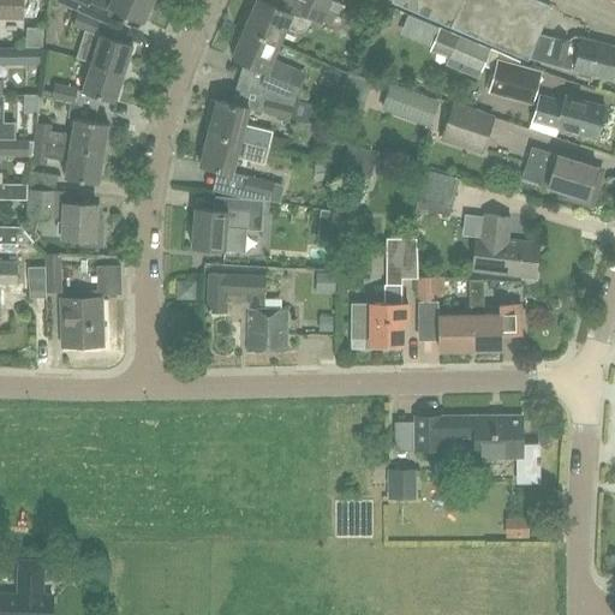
[(0,0),(0,17),(24,18),(24,0),(0,0)]
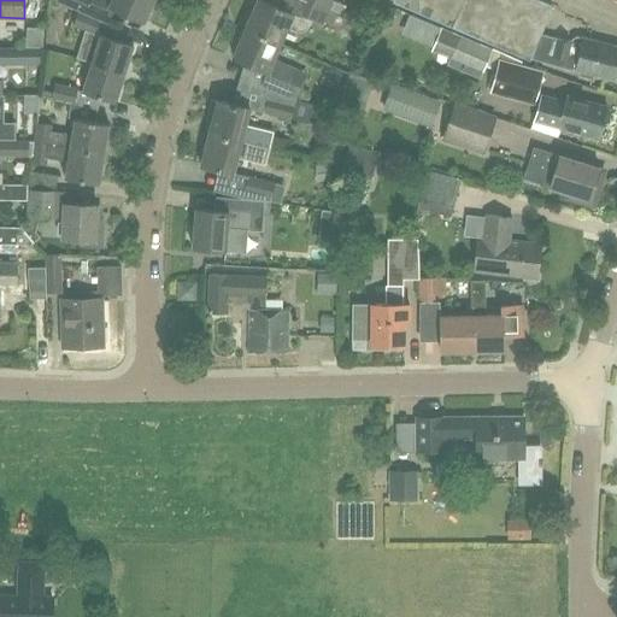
[(142,18),(150,0),(58,0),(109,23),(116,7),(142,18)]
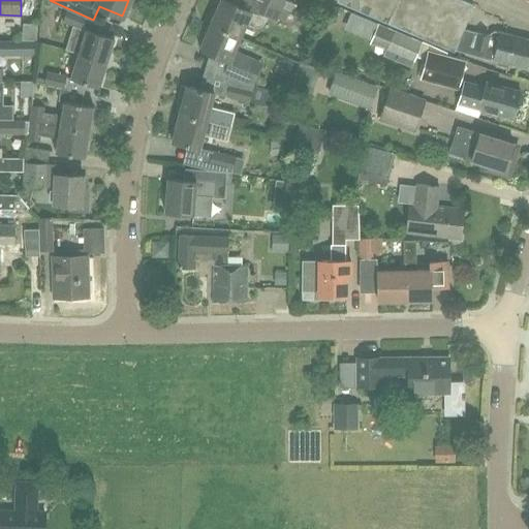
[(245,22),(255,26),(258,27),(262,25),(266,23),(268,18),(277,22),(282,8),(262,0),(258,0),(253,12),(225,0),(220,0),(211,23),(240,35),(245,22)]
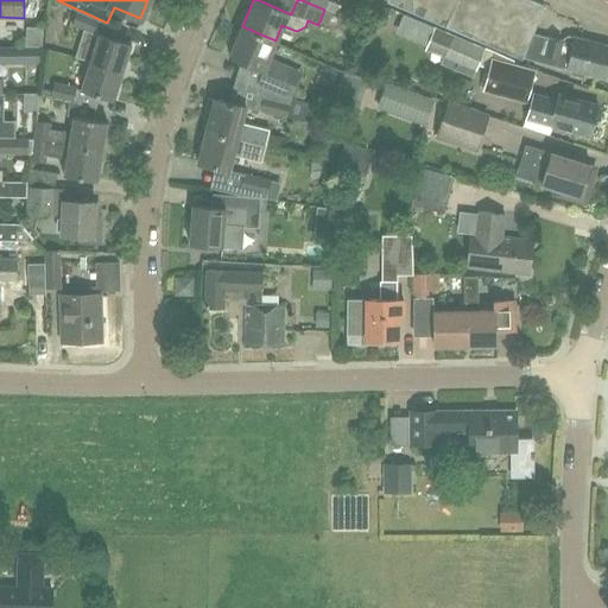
[(302,0),(324,10),(329,0),(302,0)]
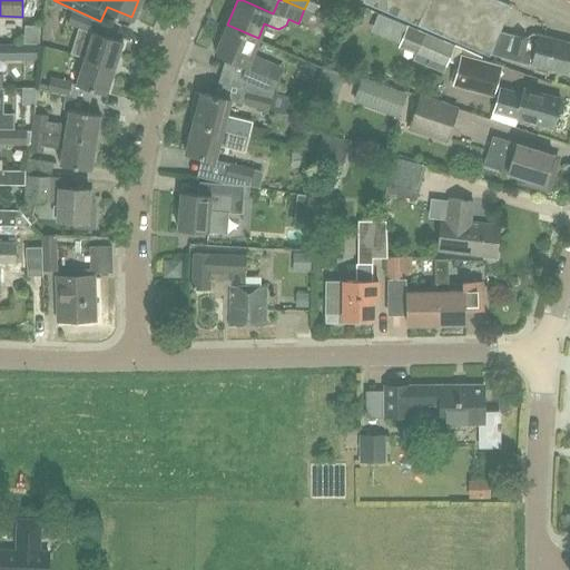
[(501,57),(509,33),(498,30),(508,5),(499,0),(365,0),(489,53),(489,52),(501,57)]
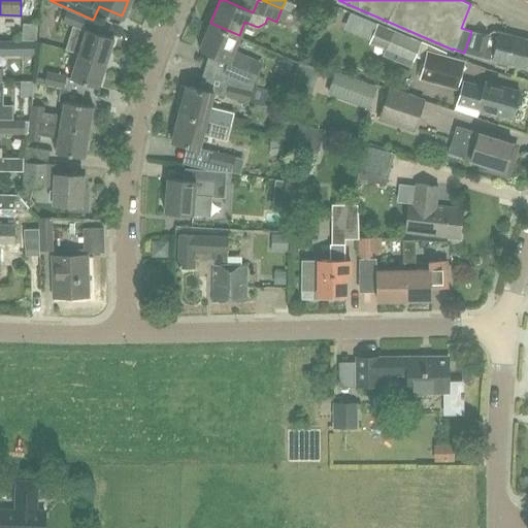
[(339,8),(321,1),(316,13),(335,21),(339,8)]
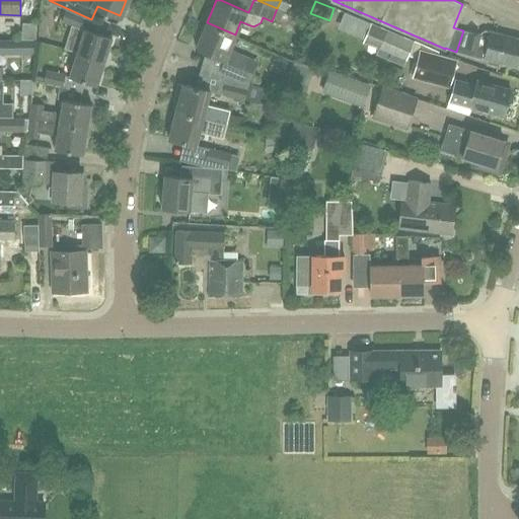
[(66,9),(62,20),(81,28),(85,16),(66,9)]
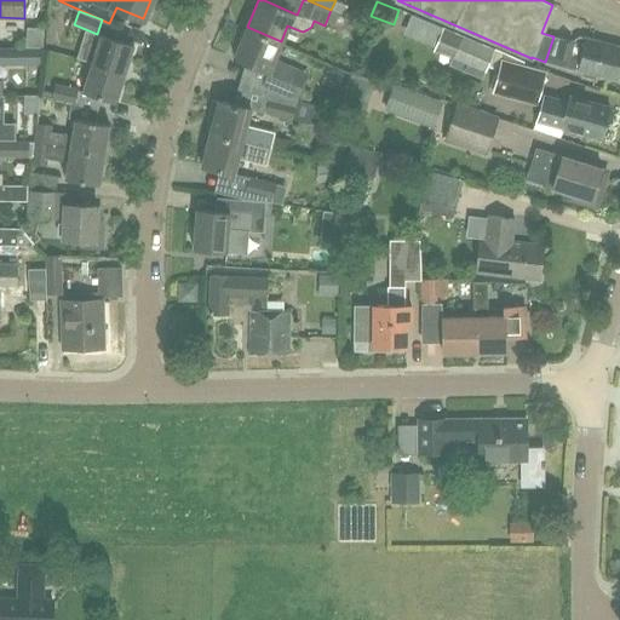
[(281,41),(247,27),(234,56),(268,70),(262,85),(297,99),(309,73),(274,58),(281,41)]
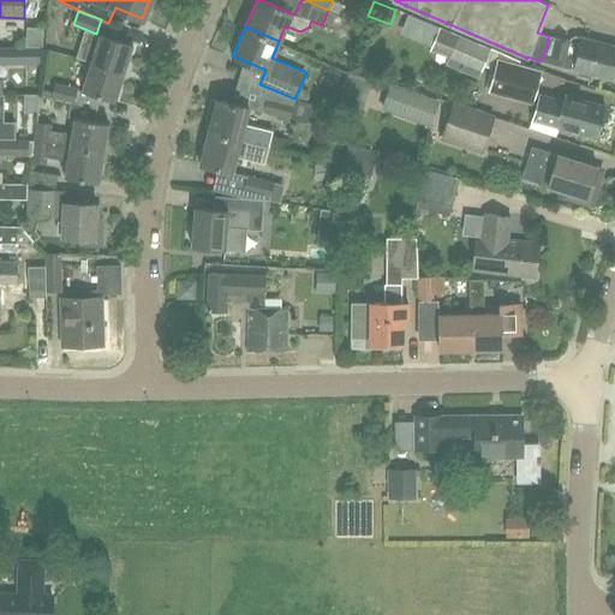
[(89,61),(123,72),(131,42),(99,33),(89,61)]
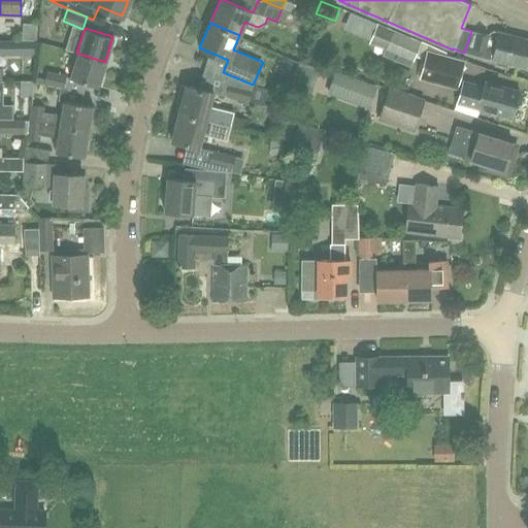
[(389,30),(383,44),(387,45),(384,54),(401,61),(403,56),(413,60),(420,41),(393,30),(393,32),(389,30)]
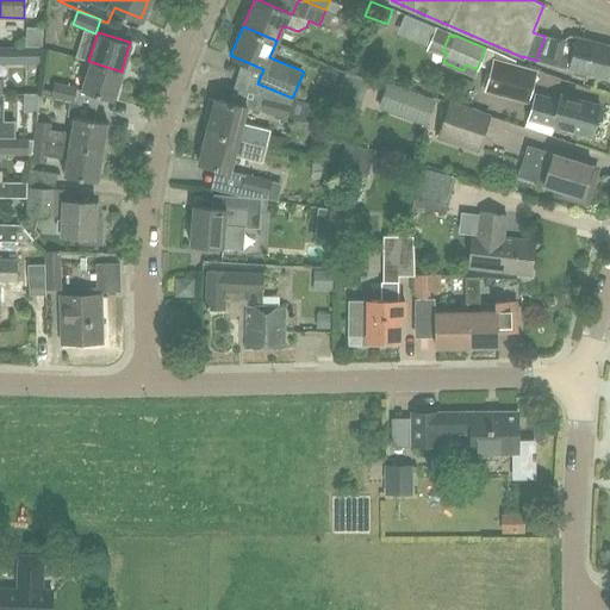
[(552,38),(547,55),(570,61),(567,69),(574,70),(573,74),(586,78),(587,74),(607,79),(609,64),(609,45),(576,37),(571,36),(565,39),(565,42),(552,38)]
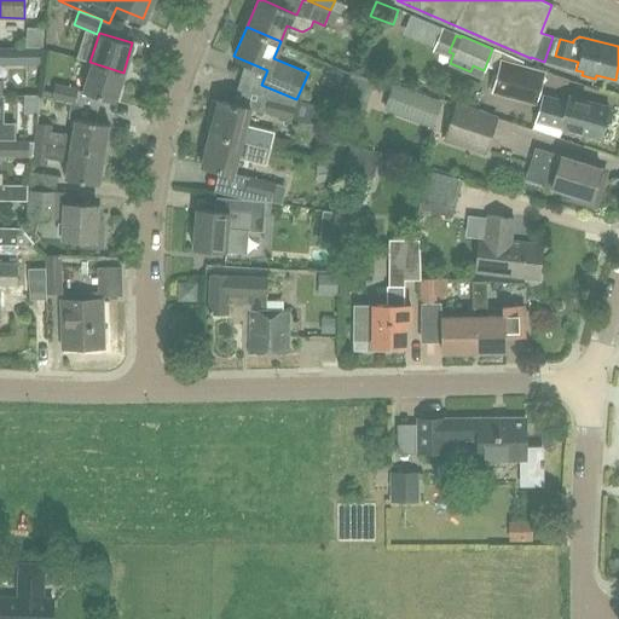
[(0,48),(0,64),(42,64),(42,50),(0,48)]
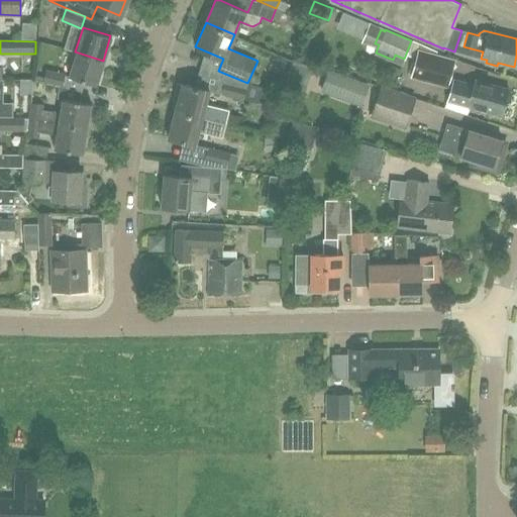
[(447,88),(454,61),(455,60),(418,49),(410,78),(447,88)]
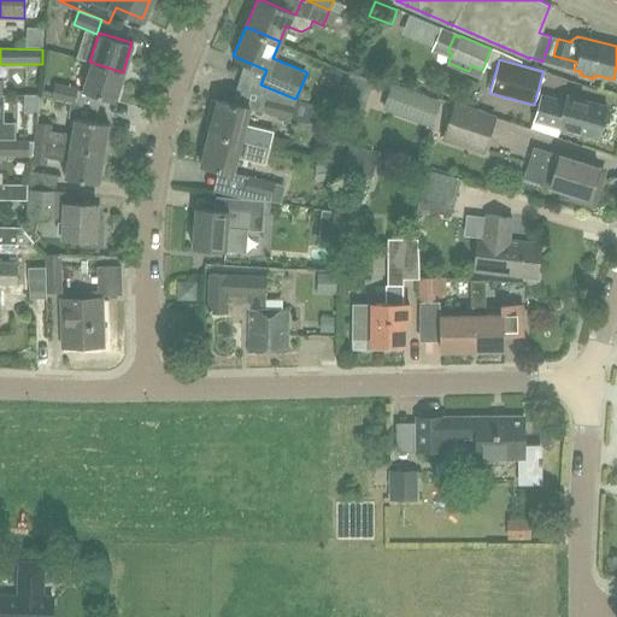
[(115,100),(123,72),(89,62),(81,90),(115,100)]
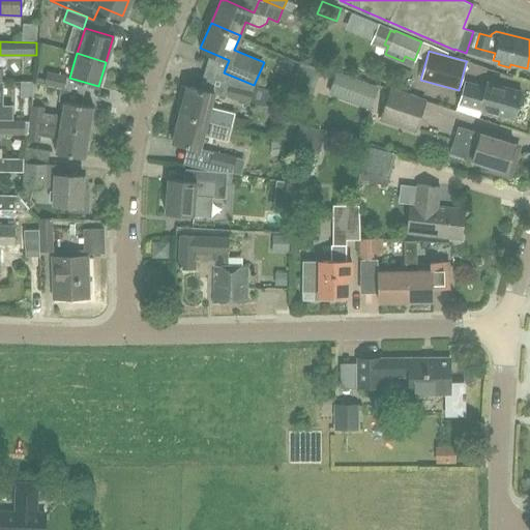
[(292,87),(313,93),(320,69),(299,63),(292,87)]
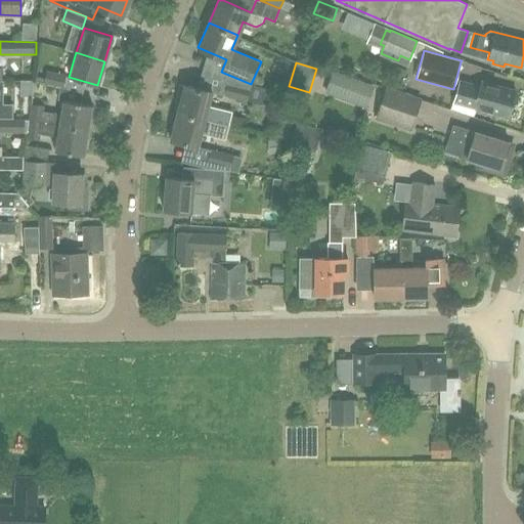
[(43,84),(63,88),(63,87),(67,75),(46,71),(43,84)]
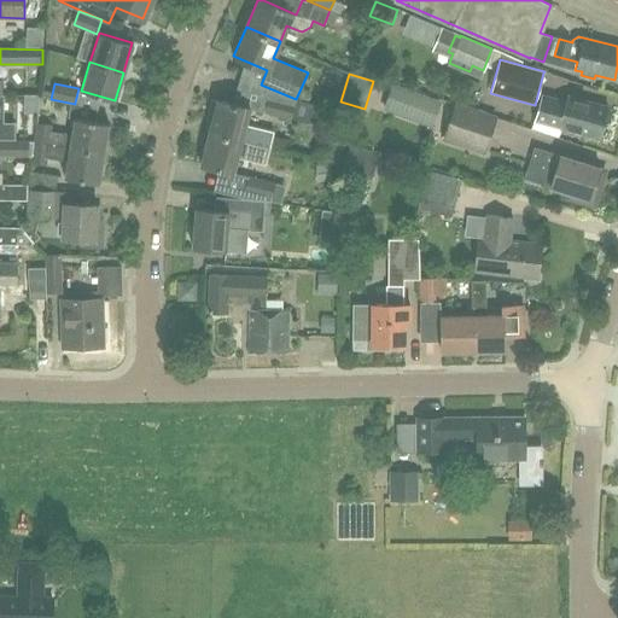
[(431,128),(441,101),(392,83),(383,110),(431,128)]
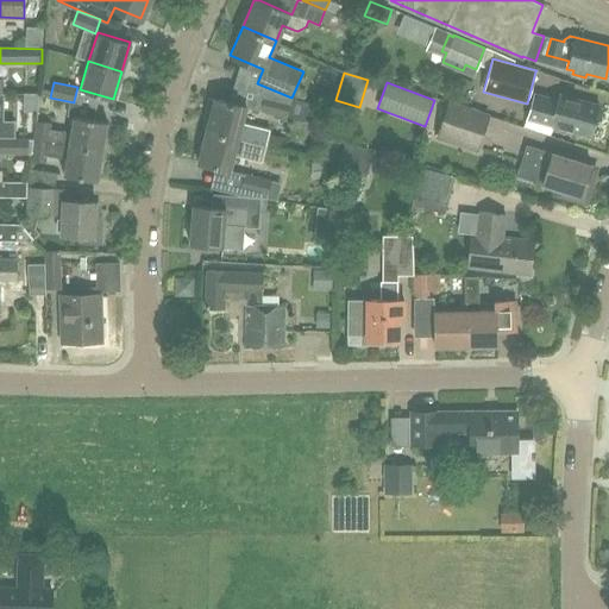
[(292,98),(257,83),(251,108),(261,111),(261,112),(287,119),(287,117),(292,98)]
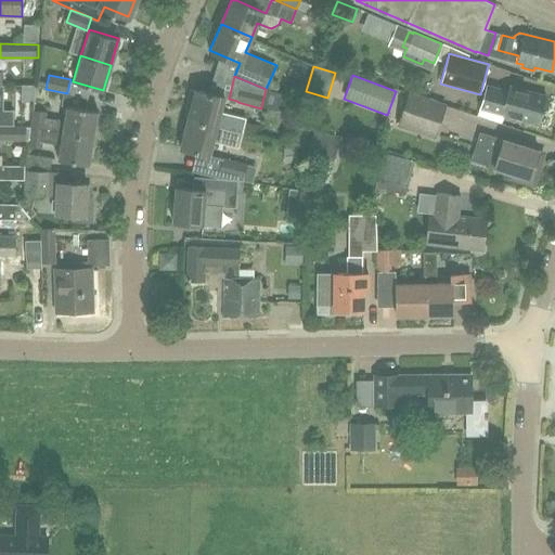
[(1,85),(0,84),(0,124),(14,125),(14,112),(1,112),(1,98),(1,85)]
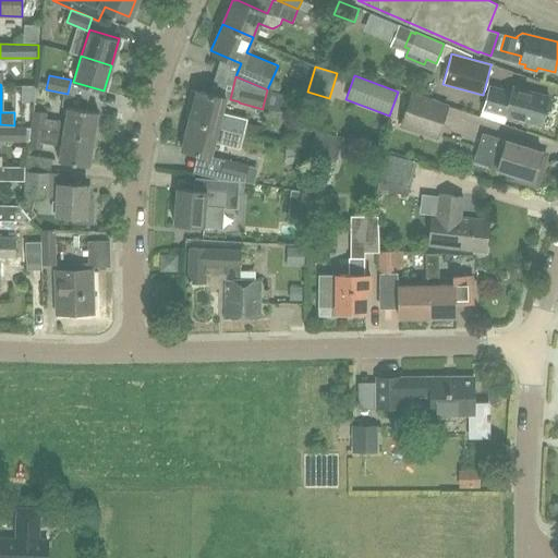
[(481,111),(507,118),(507,119),(517,121),(518,118),(541,124),(548,96),(512,86),(510,92),(488,85),(484,101),(481,111)]
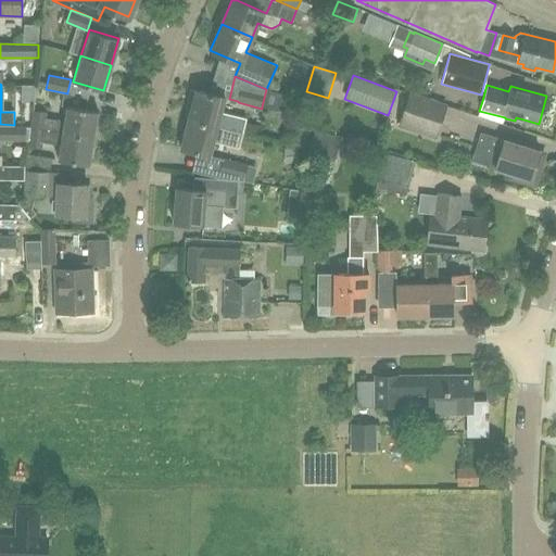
[(189,104),(187,117),(241,131),(244,116),(219,110),(223,96),(193,88),(193,89),(189,88),(186,103),(189,104)]
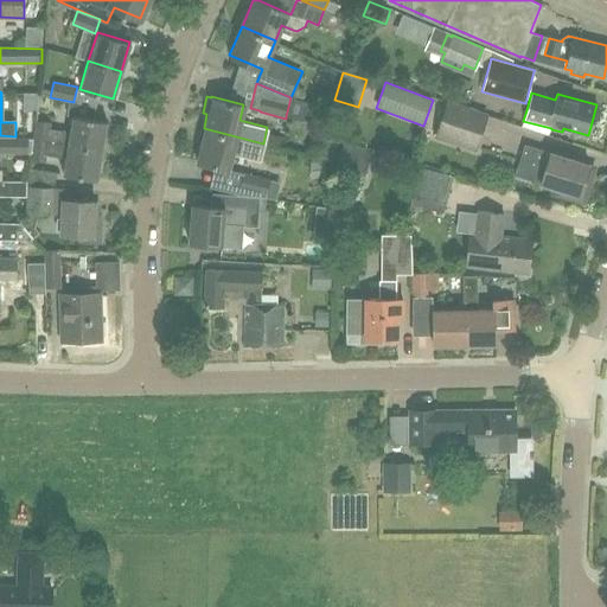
[(473,148),(485,114),(448,101),(436,136),(473,148)]
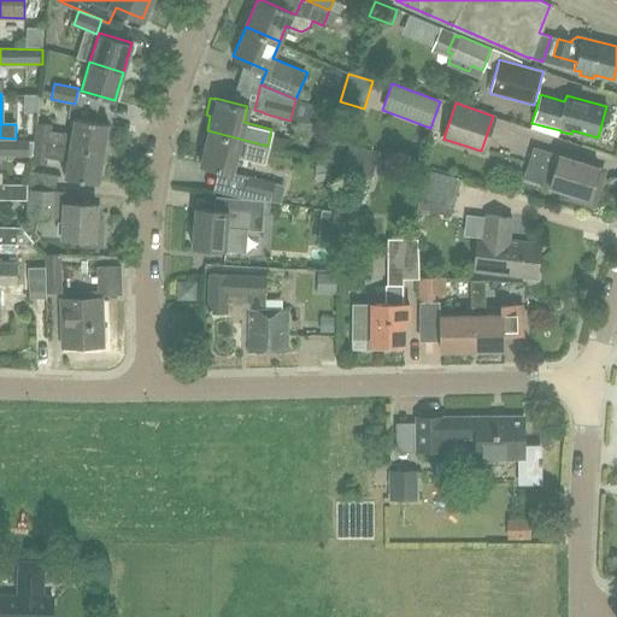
[(75,118),(75,119),(71,136),(51,133),(52,124),(36,123),(35,140),(34,142),(70,148),(105,154),(110,123),(75,118)]
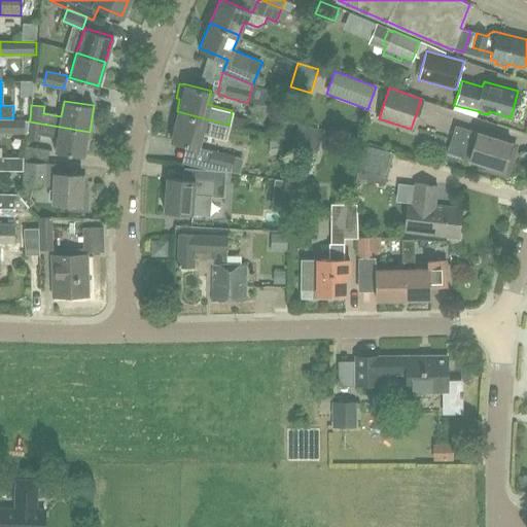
[(198,146),(202,132),(225,138),(229,125),(177,111),(170,139),(198,146)]
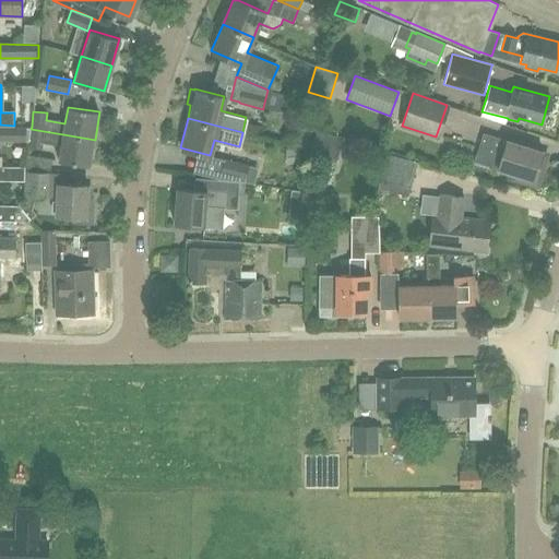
[(30,142),(31,129),(25,128),(0,127),(0,142),(25,143),(25,141),(30,142)]
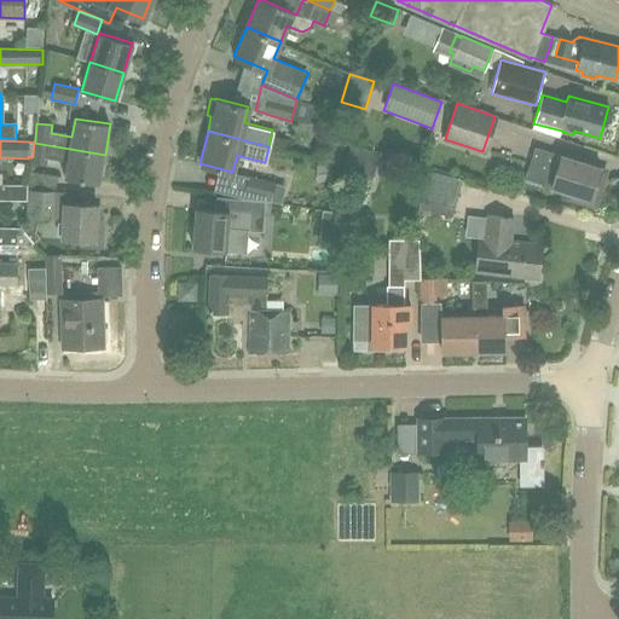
[(105,155),(70,149),(34,143),(33,157),(34,157),(34,163),(47,166),(48,160),(68,163),(65,178),(100,184),(105,155)]
